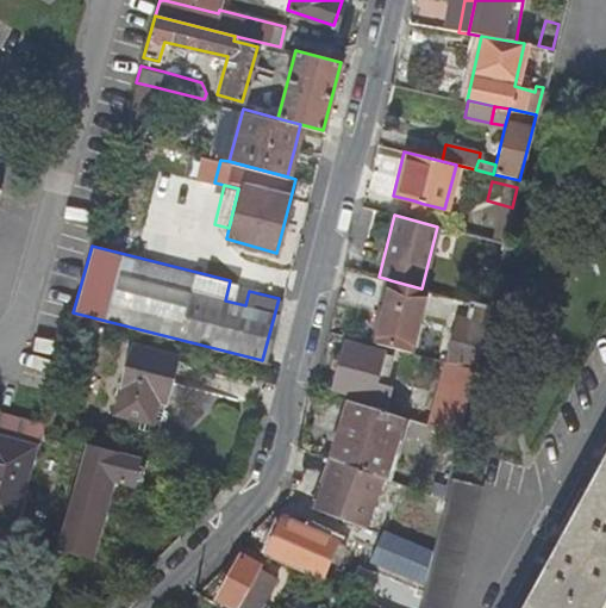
[(493,283),(498,266),(483,262),(479,279),(493,283)]
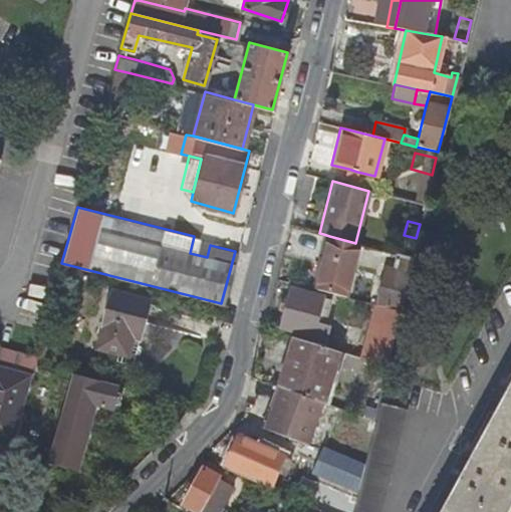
[(329,236),(323,234),(313,273),(318,274),(329,236)]
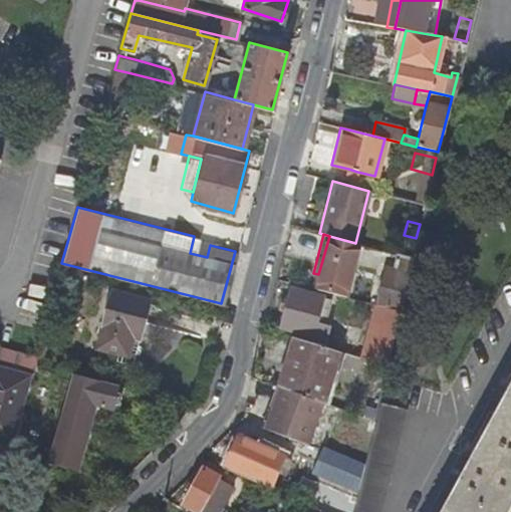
[(210,245),(211,241),(198,237),(194,236),(190,253),(207,257),(210,245)]
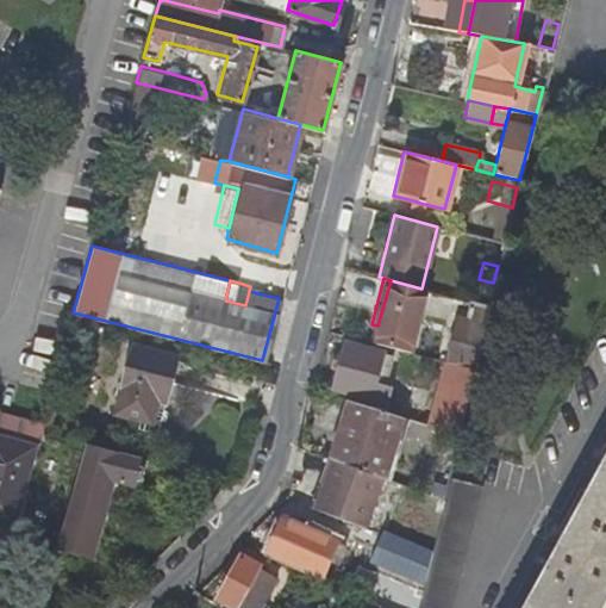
[(422,289),(391,280),(378,326),(374,341),(408,351),(425,290),(422,289)]
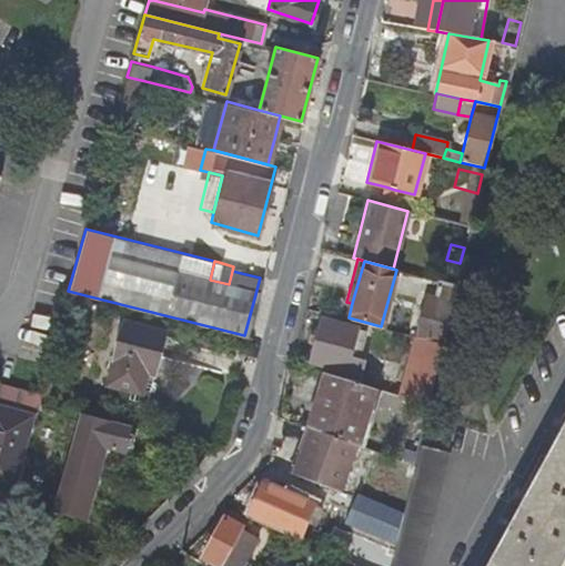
[(426,317),(419,315),(414,335),(440,343),(453,291),(446,289),(449,283),(437,281),(432,299),(426,317)]
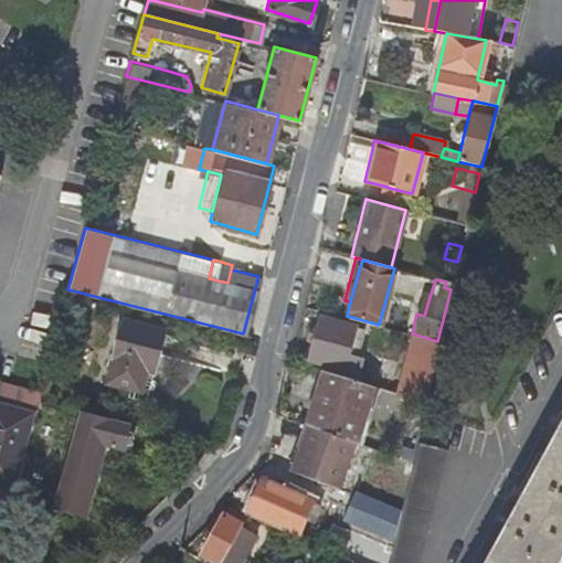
[(430,297),(422,294),(416,314),(424,316),(430,297)]
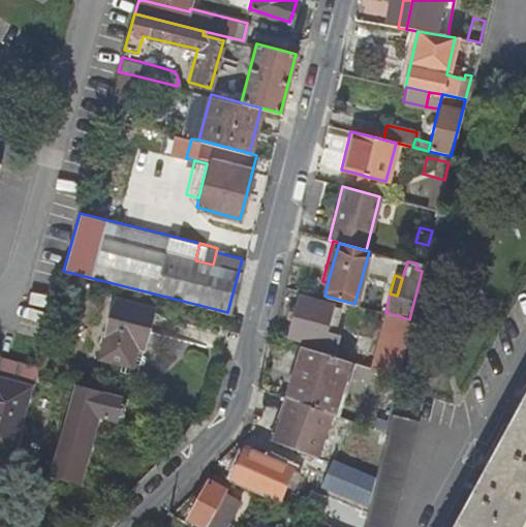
[(306,340),(304,347),(332,355),(338,333),(334,332),(340,307),(299,295),(294,311),(292,316),(287,334),(306,340)]
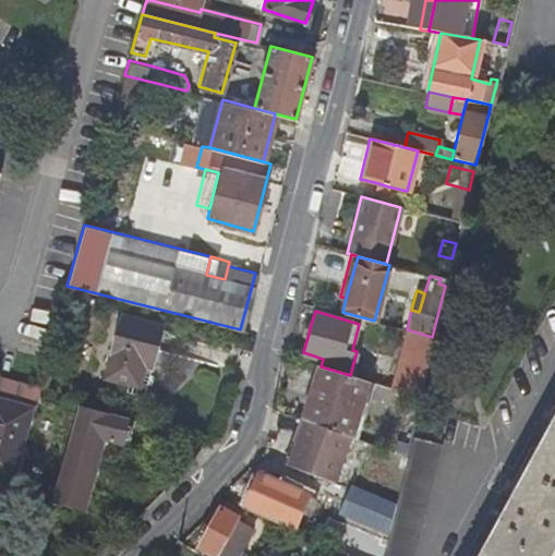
[(151,364),(160,324),(121,314),(105,374),(136,384),(143,362),(151,364)]
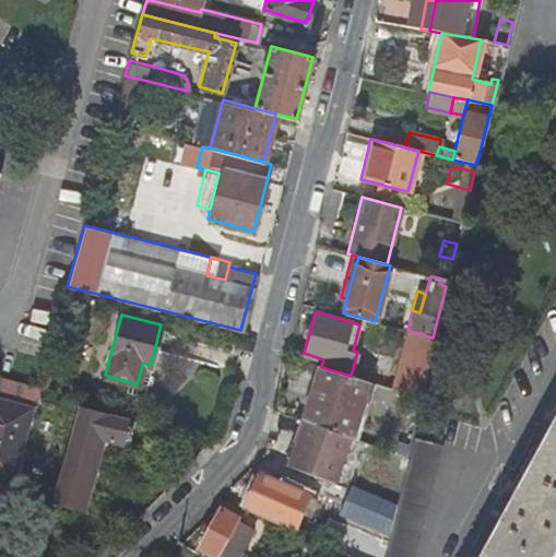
[(407,330),(391,389),(417,398),(433,338),(407,330)]
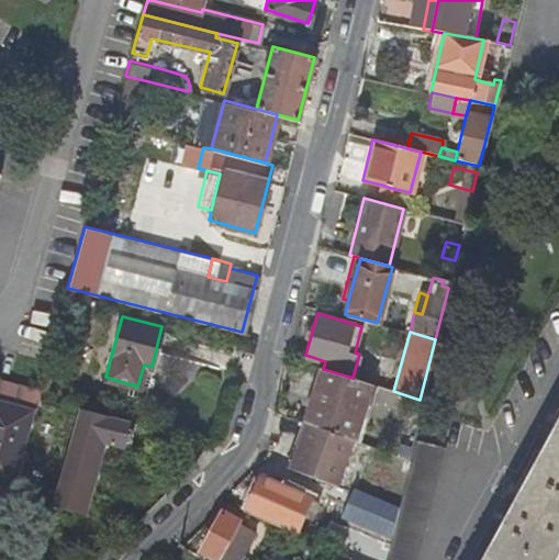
[(349,438),(367,382),(353,378),(323,369),(315,366),(309,388),(314,389),(304,422),(349,438)]
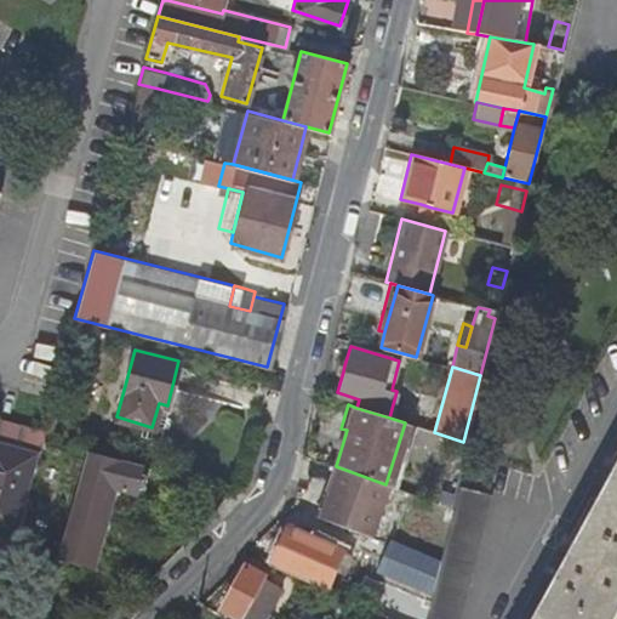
[(0,443),(32,453),(34,453),(40,430),(0,419),(0,443)]
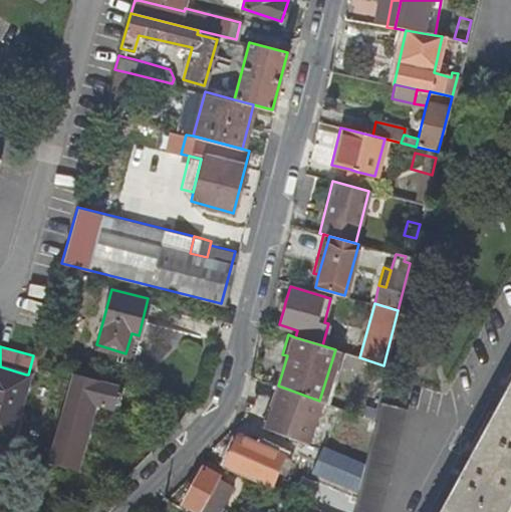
[(0,440),(8,443),(26,374),(0,366),(0,440)]
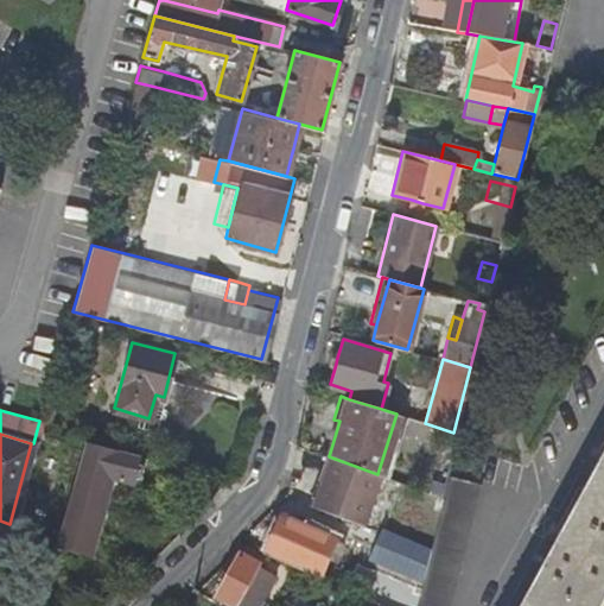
[(141,455),(84,441),(55,549),(88,557),(109,479),(133,485),(141,455)]
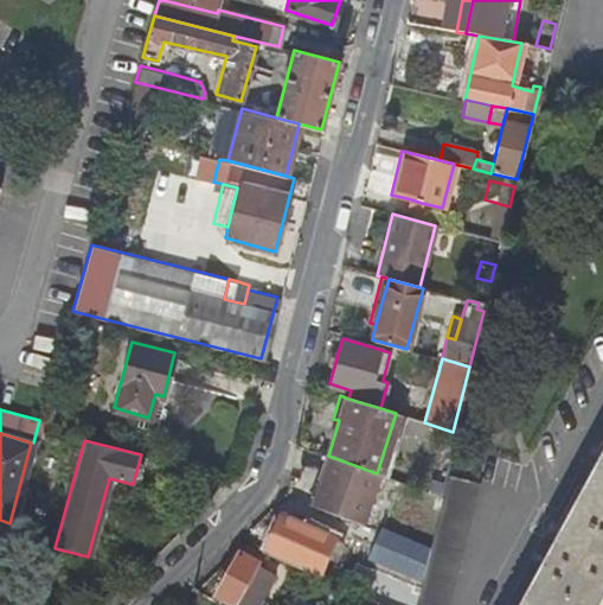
[(602,450),(602,451),(597,462),(582,489),(560,529),(546,556),(541,565),(519,604),(597,604),(602,596),(602,450)]
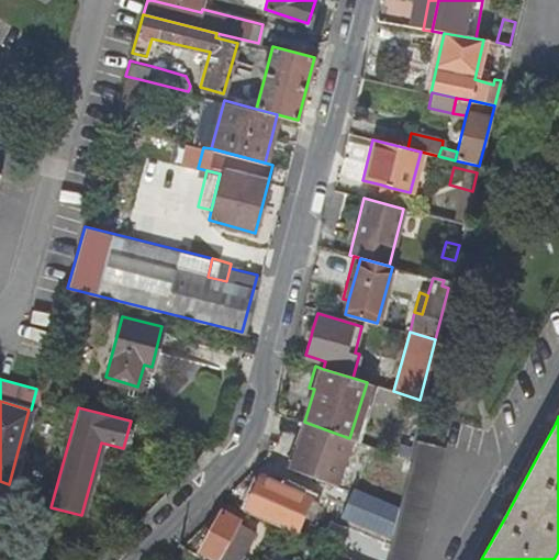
[(349,438),(304,422),(287,467),(334,484),(350,439),(349,438)]
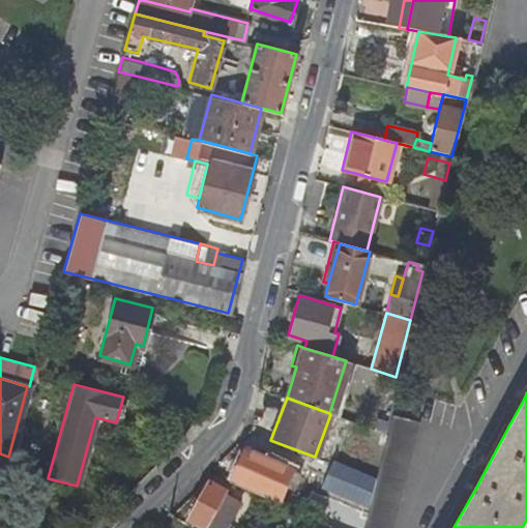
[(387,527),(415,420),(389,413),(360,527),(387,527)]
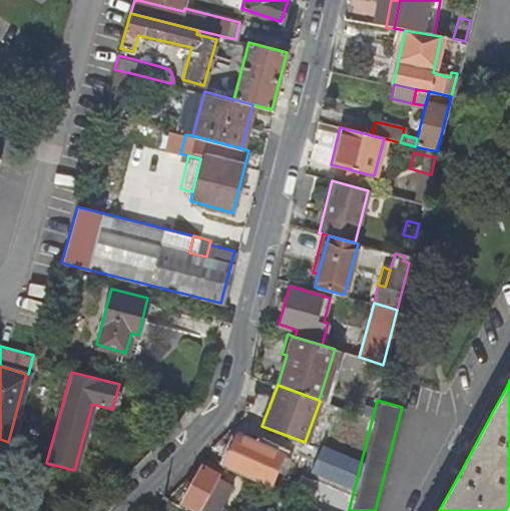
[(236,432),(221,466),(267,486),(282,453),(268,446),(270,442),(263,439),(261,443),(236,432)]
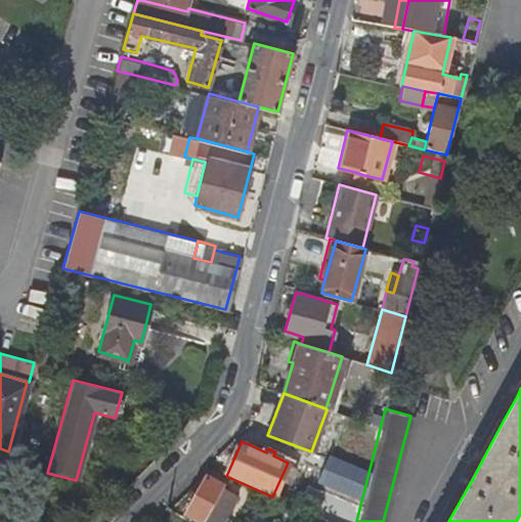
[(326,486),(337,460),(323,454),(312,480),(326,486)]
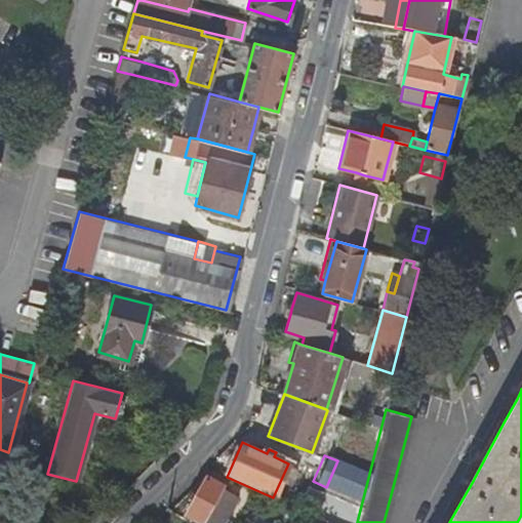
[(360,501),(367,473),(337,460),(326,487),(360,501)]
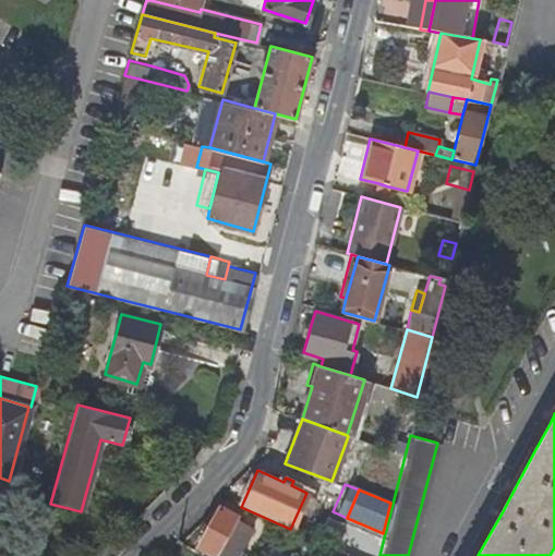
[(236,517),(237,515),(219,505),(197,544),(218,555),(234,555),(240,548),(252,526),(236,517)]
